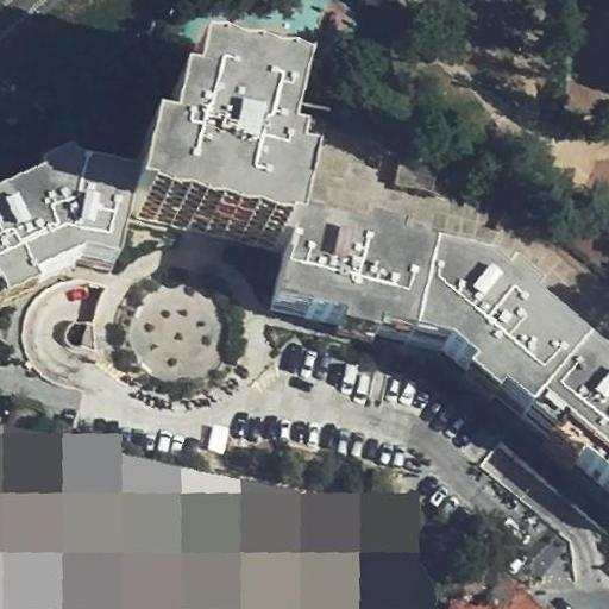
[(608,380),(479,272),(289,226),(299,184),(283,180),(286,162),(276,158),(290,95),(187,70),(179,99),(169,98),(157,146),(142,143),(131,184),(67,170),(0,198),(0,299),(77,267),(110,272),(125,212),(282,253),(268,313),(435,355),(608,497),(608,380)]
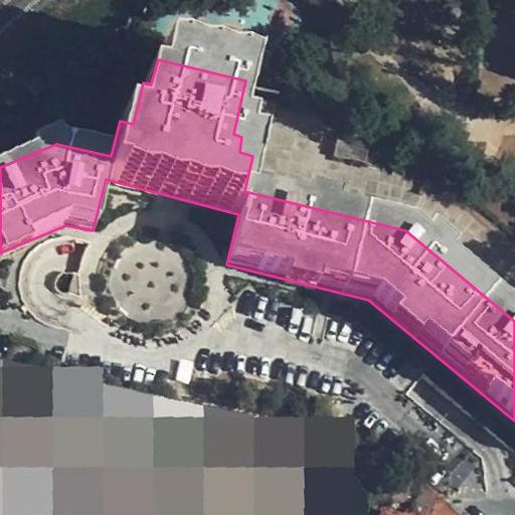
[(263,117),(266,103),(252,99),(247,113),(263,117)]
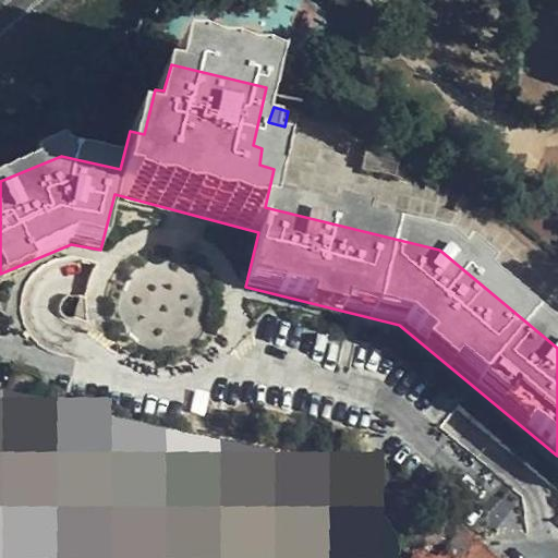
[(365,165),(396,173),(401,156),(370,147),(365,165)]
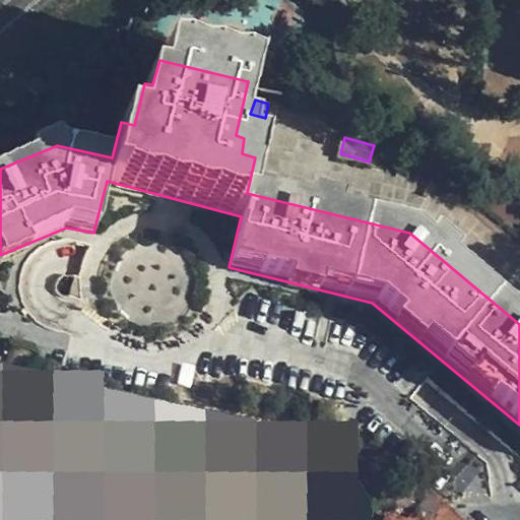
[(367,170),(369,161),(340,153),(338,161),(367,170)]
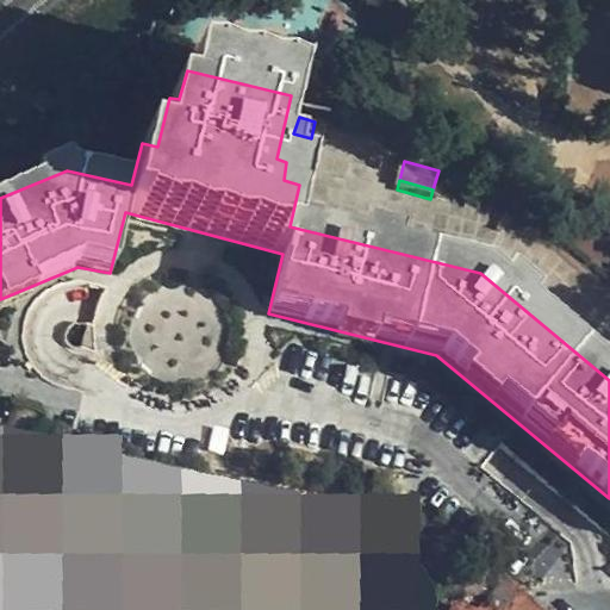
[(514,230),(517,212),(508,210),(502,226),(514,230)]
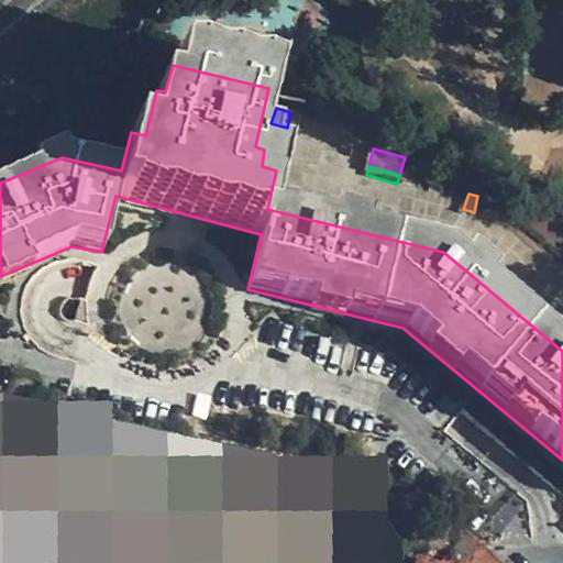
[(479,265),(559,338),(562,332),(562,275),(512,230),(479,265)]
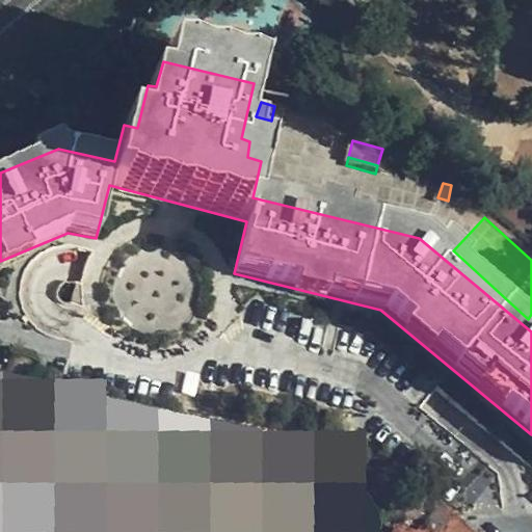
[(80,287),(81,285),(73,283),(67,304),(81,309),(79,303),(78,299),(78,296),(78,293),(78,290),(80,287)]
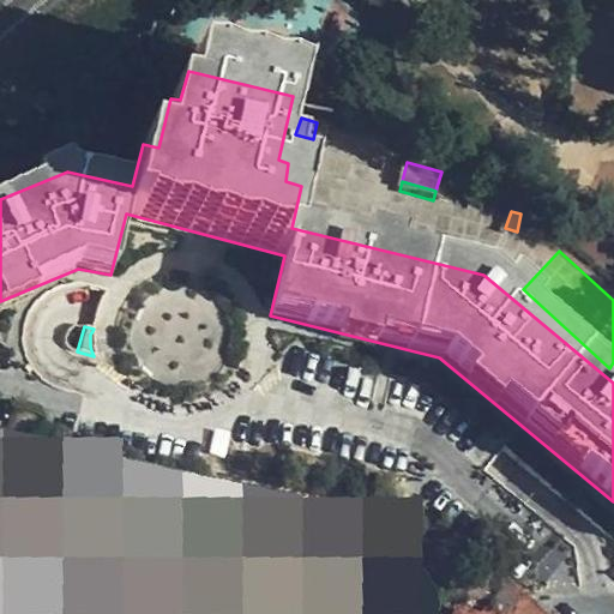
[(395,498),(403,480),(377,473),(371,492),(395,498)]
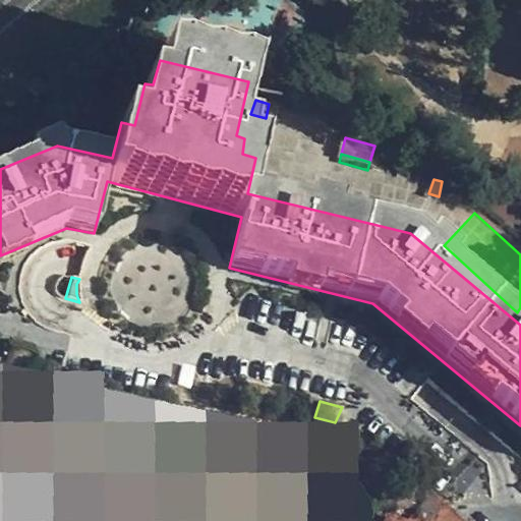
[(256,520),(222,476),(54,438),(41,496),(148,520),(0,520),(0,486),(27,494),(42,433),(0,423),(0,520),(256,520)]
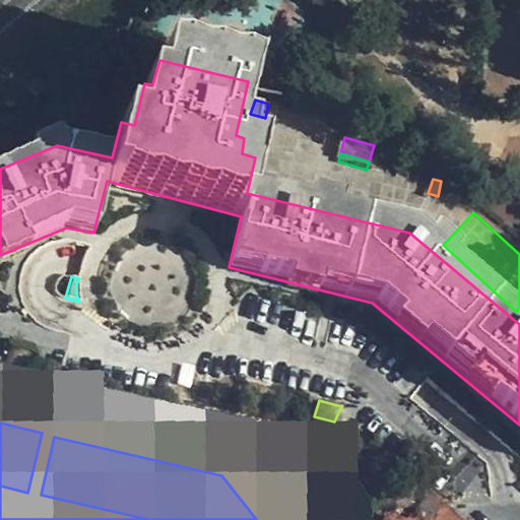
[(405,468),(397,503),(410,504),(436,519),(444,519),(447,507),(405,468)]
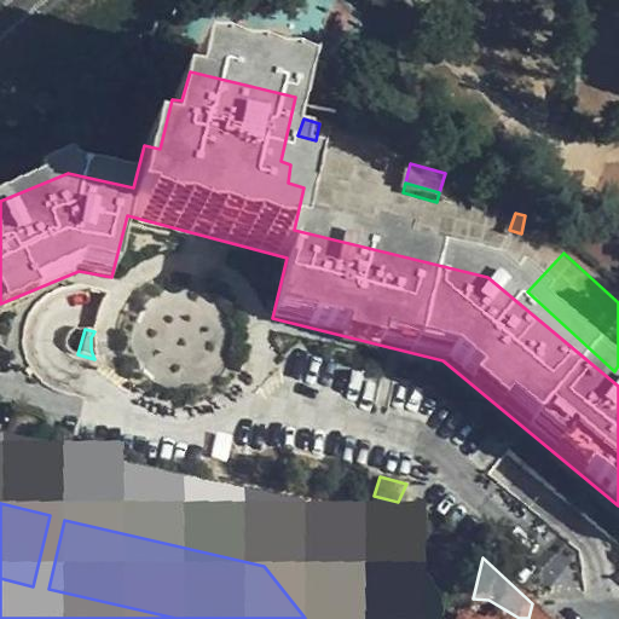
[(444,601),(439,603),(438,608),(437,617),(450,618),(486,618),(489,600),(473,599),(472,603),(445,602),(444,601)]
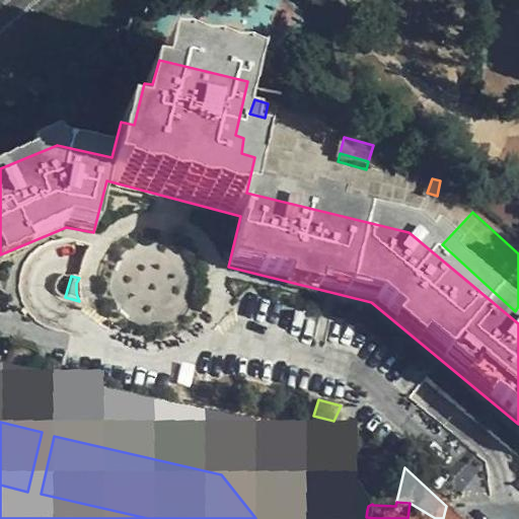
[(457,518),(458,517),(446,506),(443,518),(457,518)]
